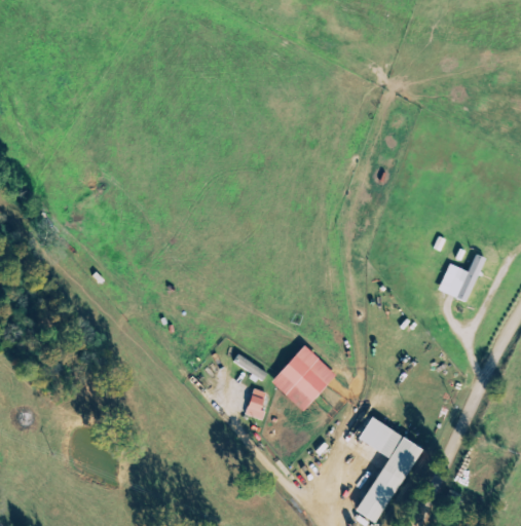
[(438,291),(467,302),(485,257),(476,254),(469,271),(448,263),(438,291)]
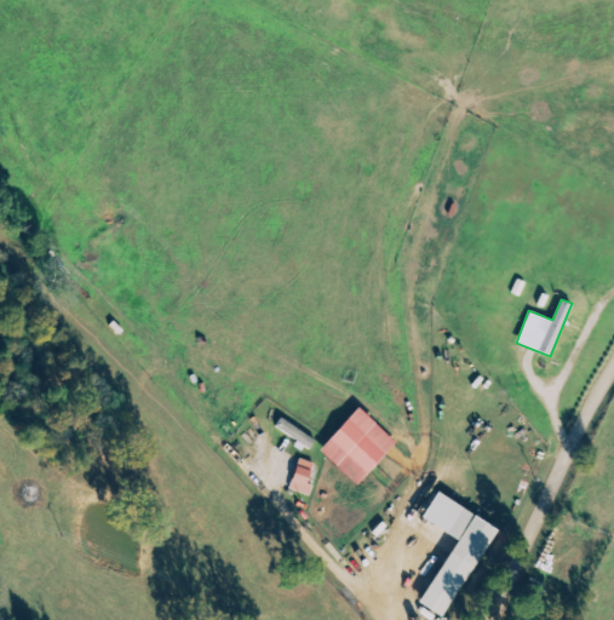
[(320,451),(357,484),(396,442),(359,407),(320,451)]
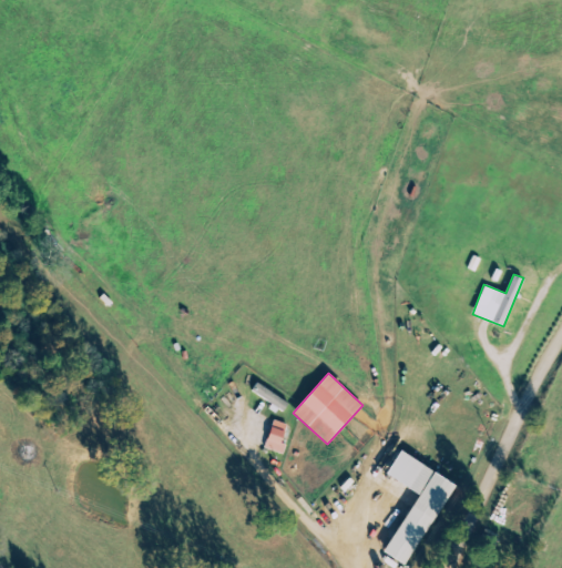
[(284,408),(287,399),(254,384),(249,393),(284,408)]
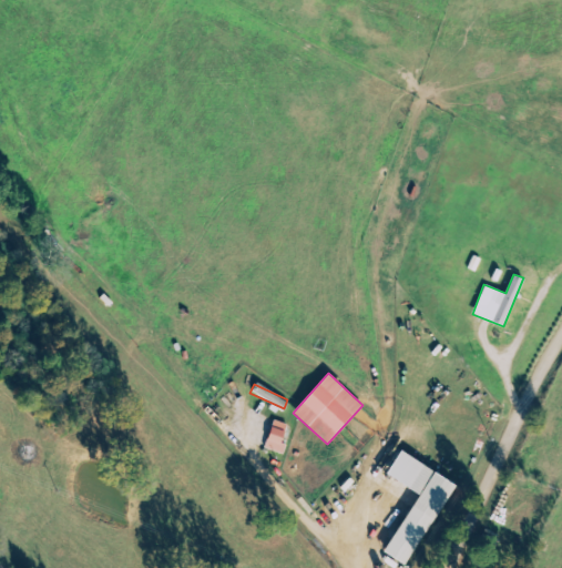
[(287,424),(272,421),(265,448),(281,453),(287,424)]
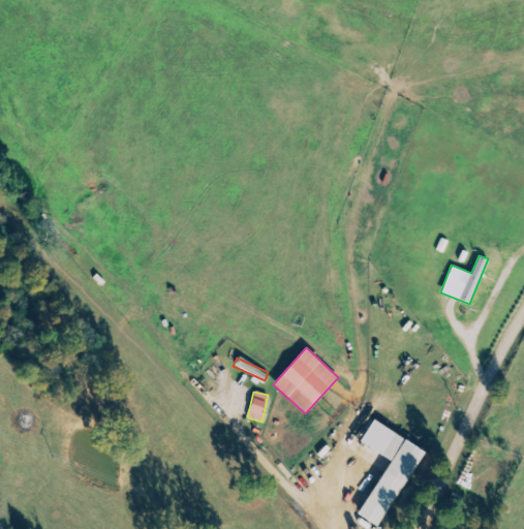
[(391,460),(358,515),(378,527),(424,449),(374,419),(361,442),(391,460)]
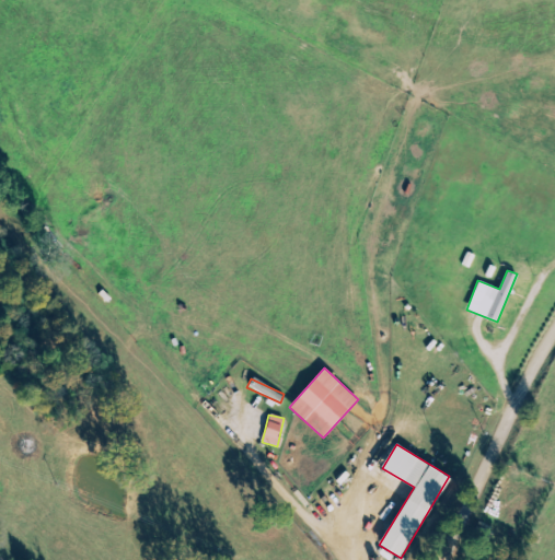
All buildings are outlined.
